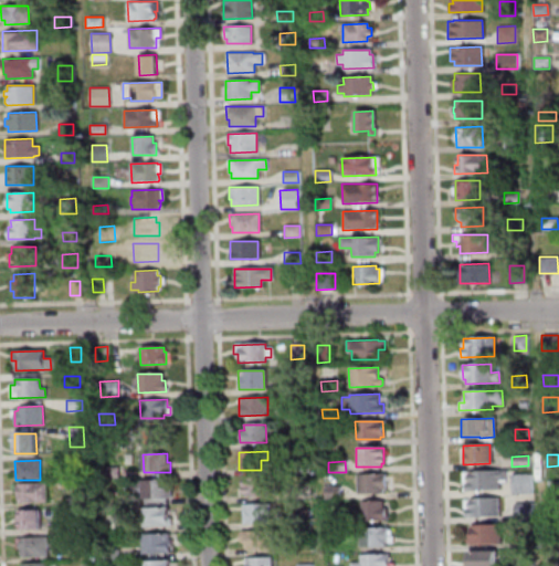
[(289,473),(289,462),(305,462),(305,472),(289,473)]
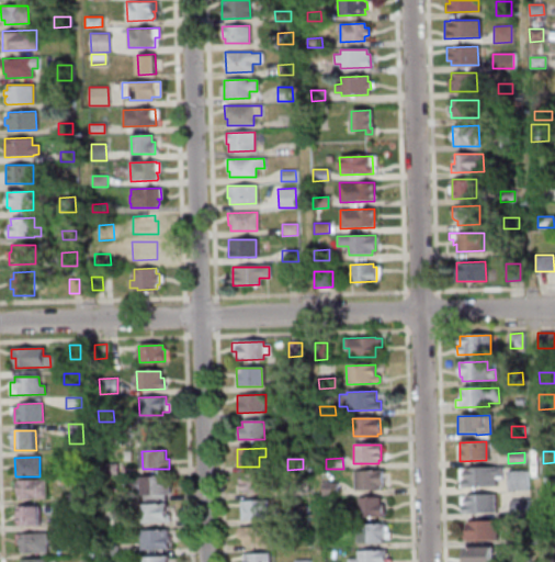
[(116,474),(101,475),(101,464),(116,464),(116,474)]
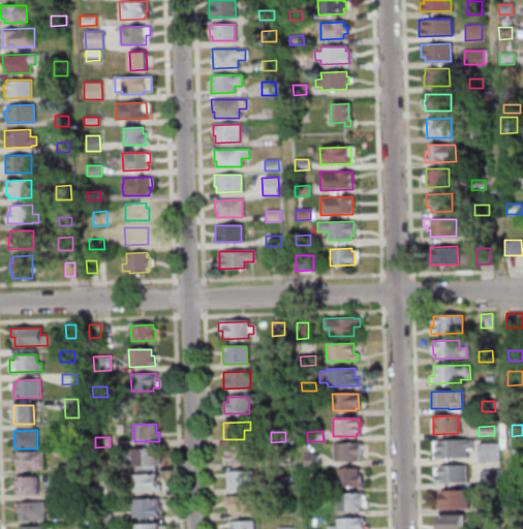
[(471,448),(465,448),(466,458),(432,459),(432,441),(471,440),(471,448)]
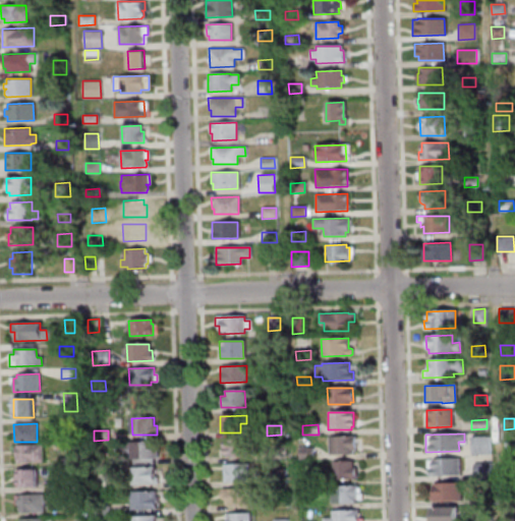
[(354,437),(355,451),(352,451),(352,454),(329,455),(328,437),(354,437)]
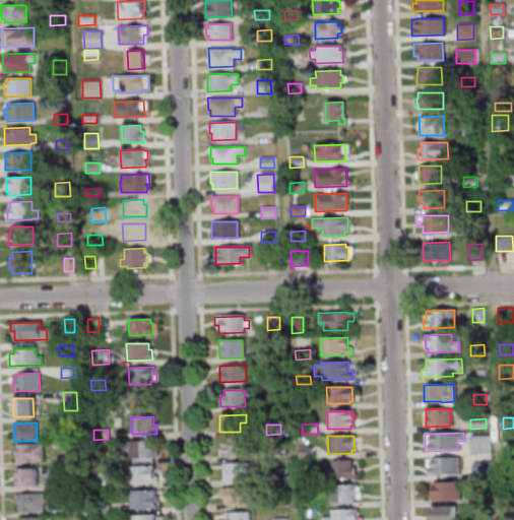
[(487,453),(469,454),(469,437),(487,436),(487,453)]
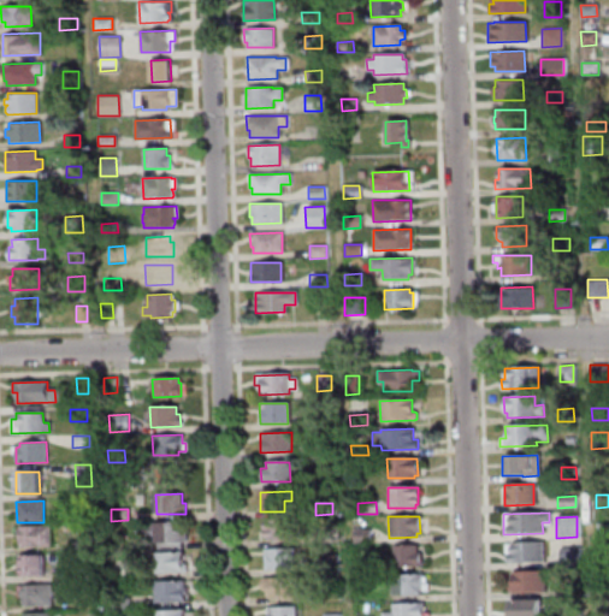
[(293,520),(294,540),(266,540),(266,537),(264,537),(262,521),(293,520)]
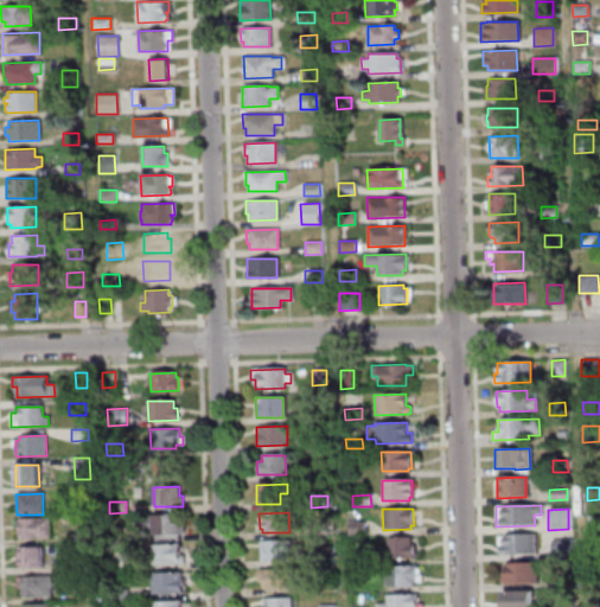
[(144,528),(144,516),(183,515),(183,534),(154,535),(154,528),(144,528)]
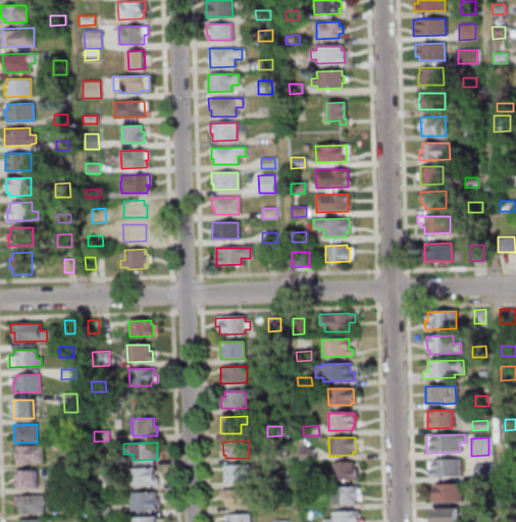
[(515,454),(505,455),(504,445),(515,444),(515,454)]
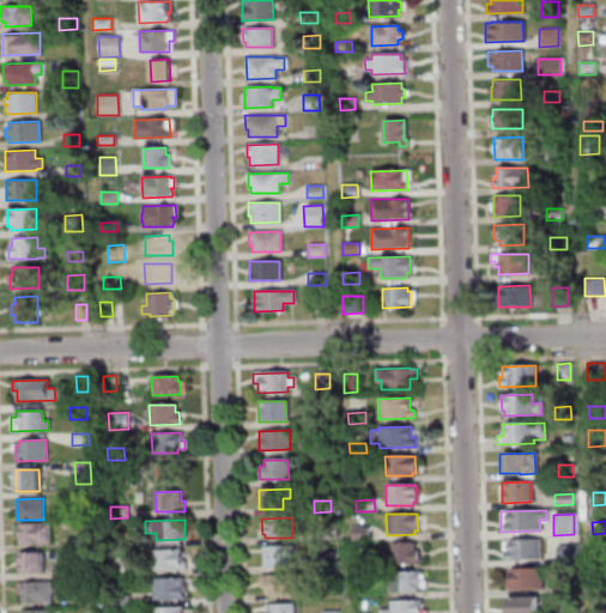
[(19,525),(50,523),(50,542),(19,544),(19,525)]
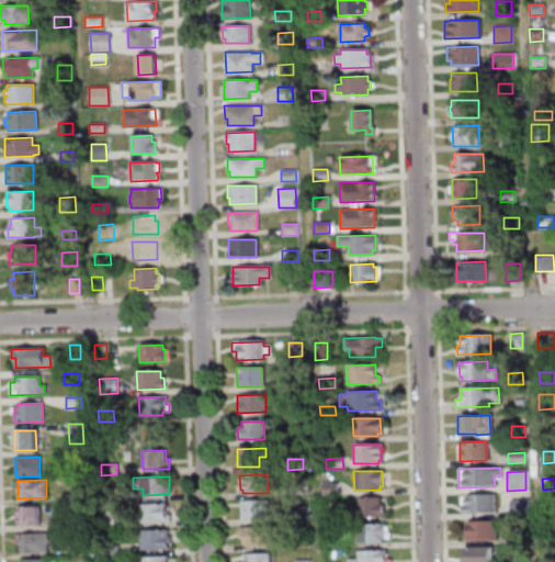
[(320,484),(336,483),(336,495),(321,496),(320,484)]
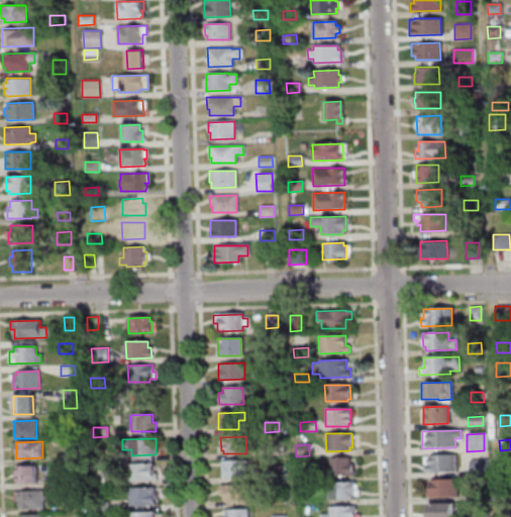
[(427,455),(454,454),(455,472),(426,473),(425,464),(422,464),(422,457),(427,457),(427,455)]
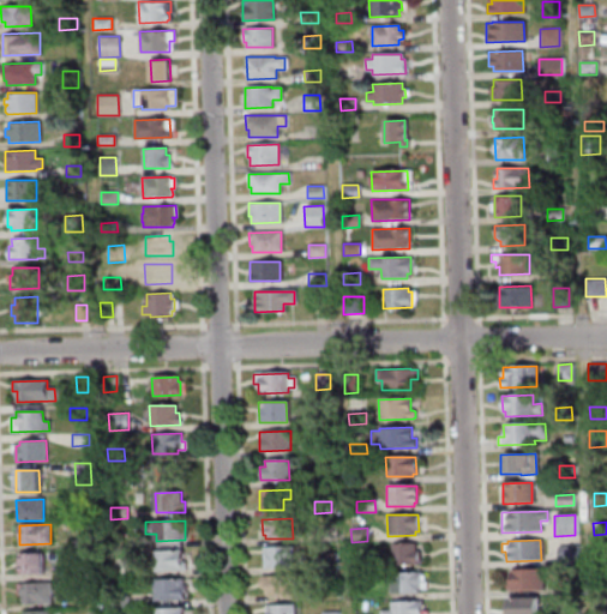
[(392,564),(391,545),(414,545),(414,551),(418,551),(418,564),(392,564)]
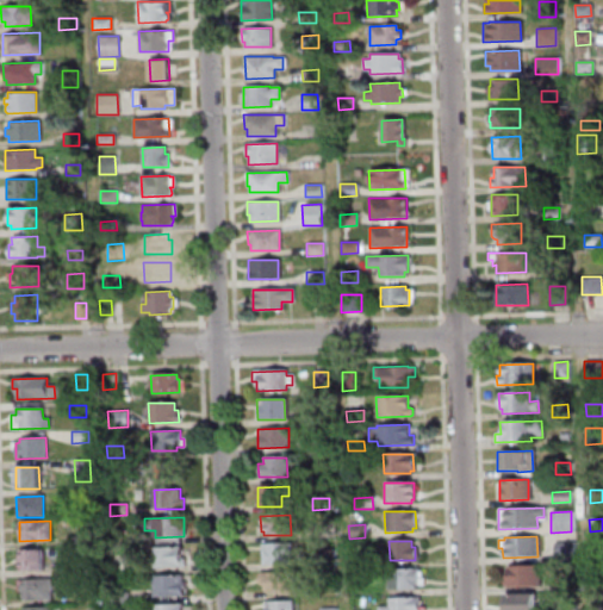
[(554,561),(553,542),(572,542),(572,560),(554,561)]
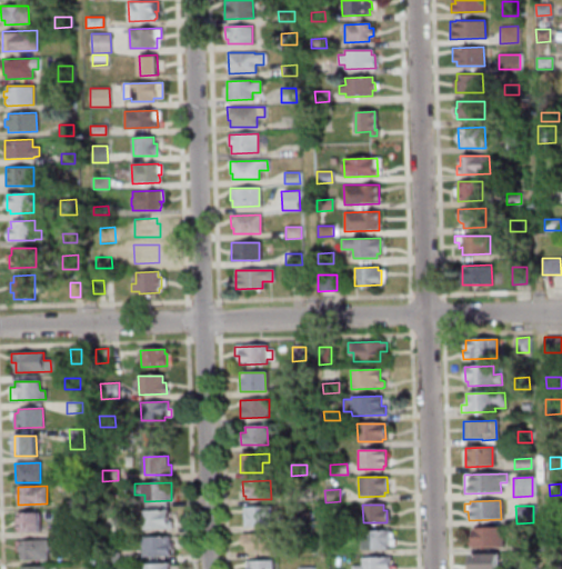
[(270,507),(270,526),(243,526),(243,507),(270,507)]
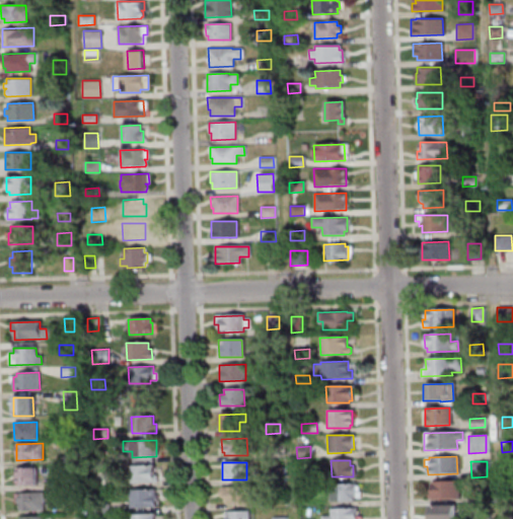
[(153,465),(154,484),(134,484),(133,465),(153,465)]
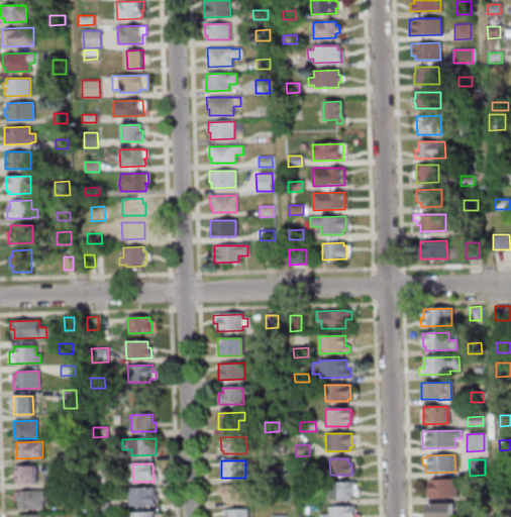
[(501,466),(510,464),(510,475),(501,475),(501,466)]
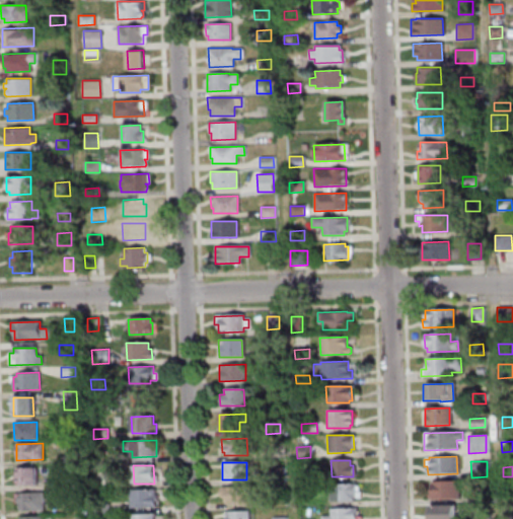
[(35,468),(35,484),(16,484),(15,469),(35,468)]
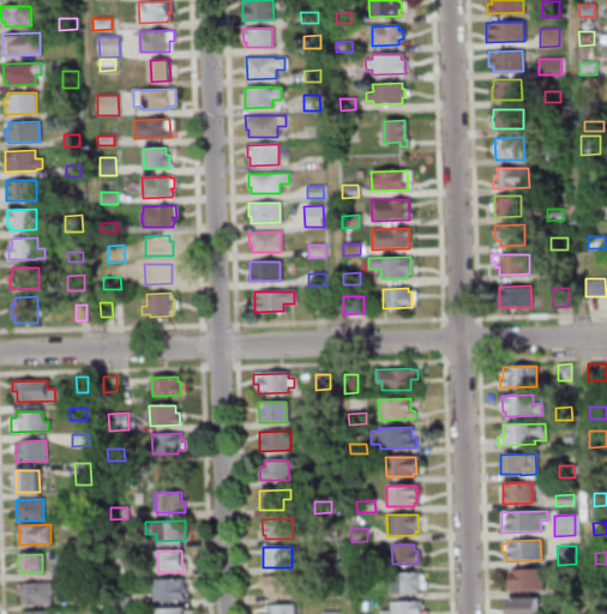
[(335,570),(318,571),(318,555),(334,554),(335,570)]
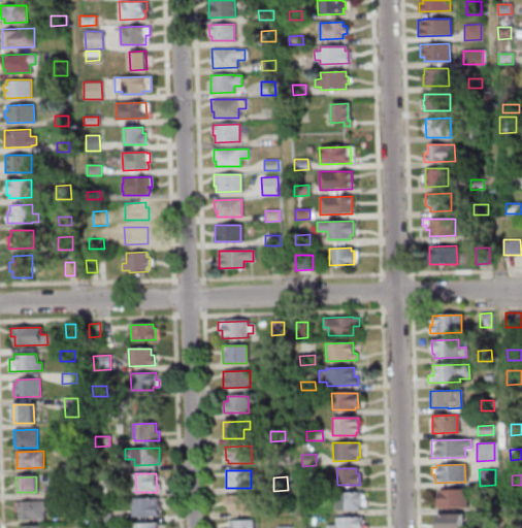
[(108,495),(96,496),(95,482),(108,482),(108,495)]
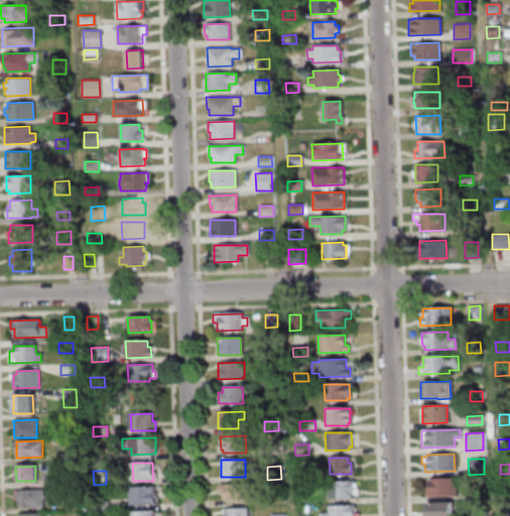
[(456,496),(424,497),(424,488),(428,488),(427,479),(455,479),(456,496)]
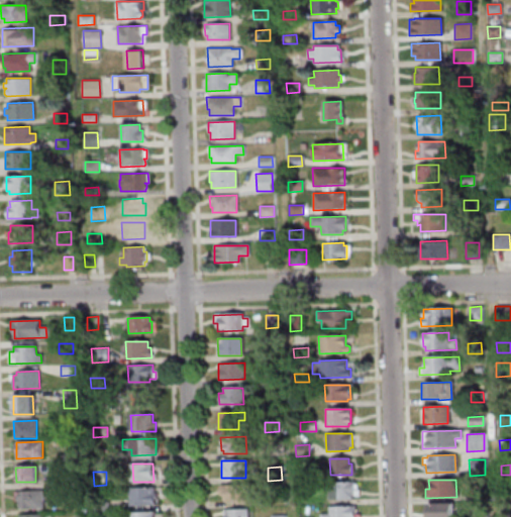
[(352,496),(350,496),(350,499),(328,500),(328,484),(352,483),(352,496)]
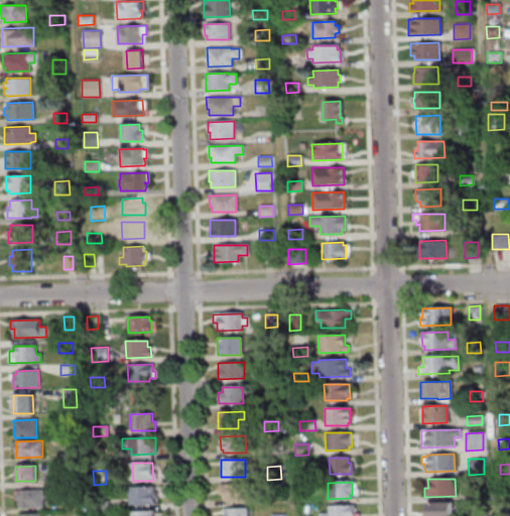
[(509,497),(501,498),(500,483),(509,482),(509,497)]
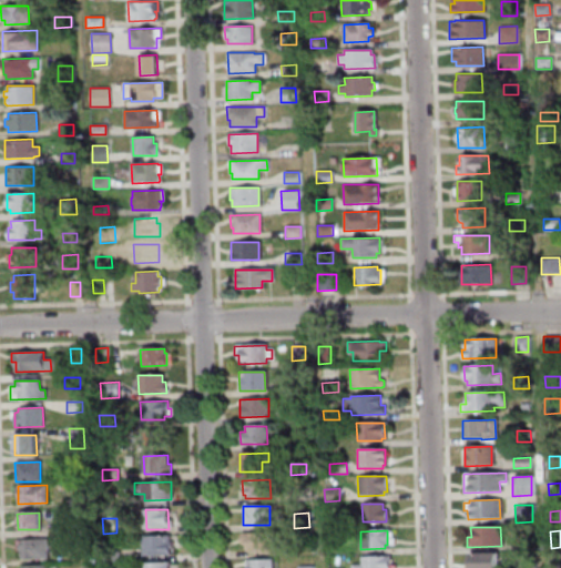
[(241,544),(241,534),(268,533),(268,550),(246,551),(245,544),(241,544)]
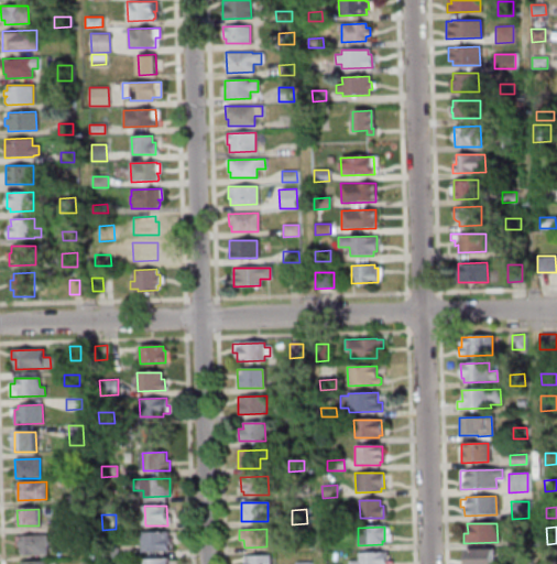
[(528,531),(528,543),(515,543),(514,532),(528,531)]
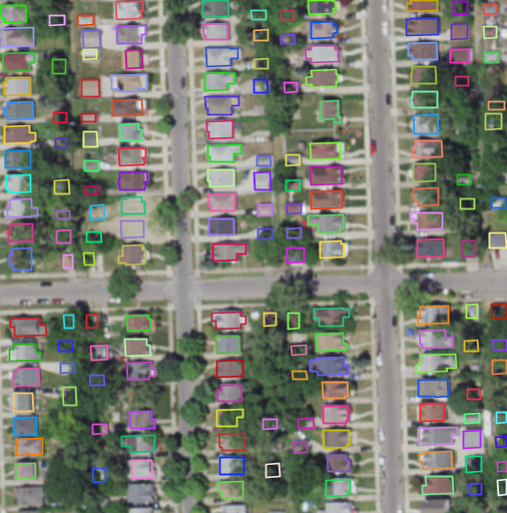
[(129,485),(153,484),(154,500),(129,501),(129,485)]
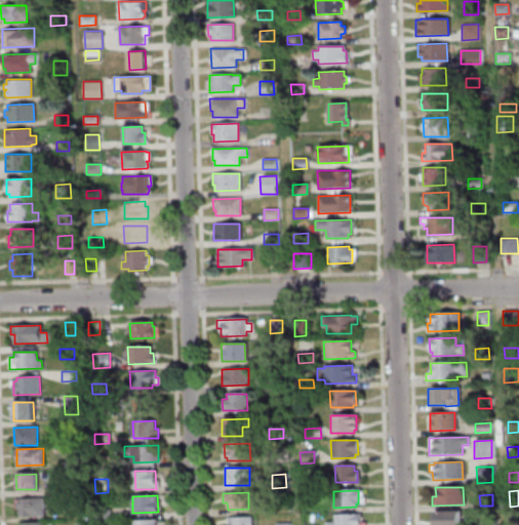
[(13,499),(43,498),(43,516),(20,517),(20,509),(14,510),(13,499)]
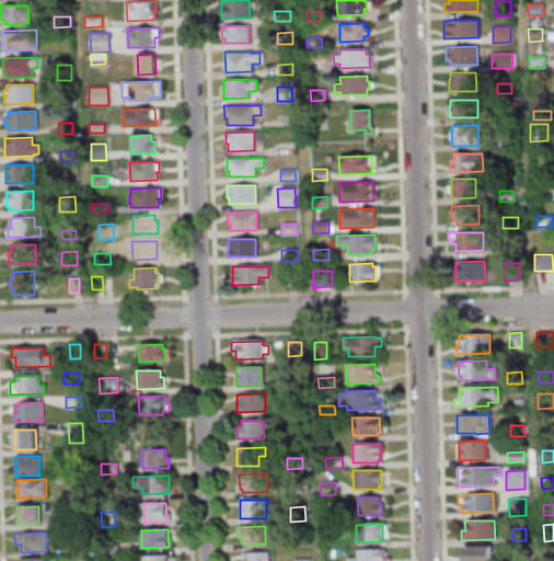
[(102,554),(102,545),(117,545),(117,553),(102,554)]
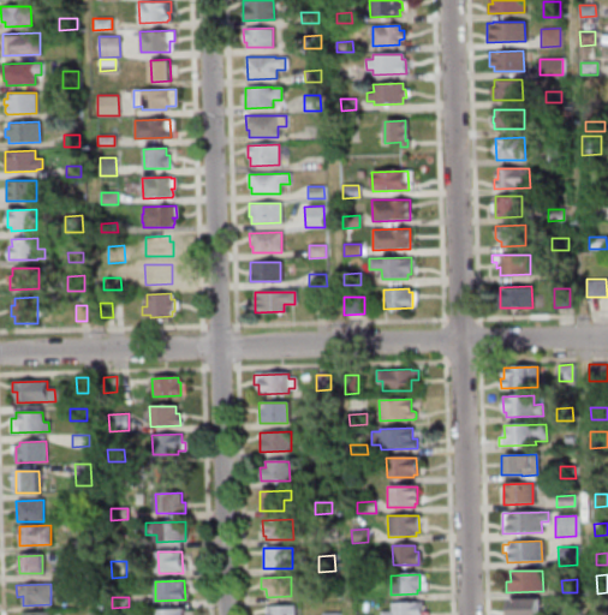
[(504,614),(504,611),(507,611),(507,599),(537,599),(537,614),(504,614)]
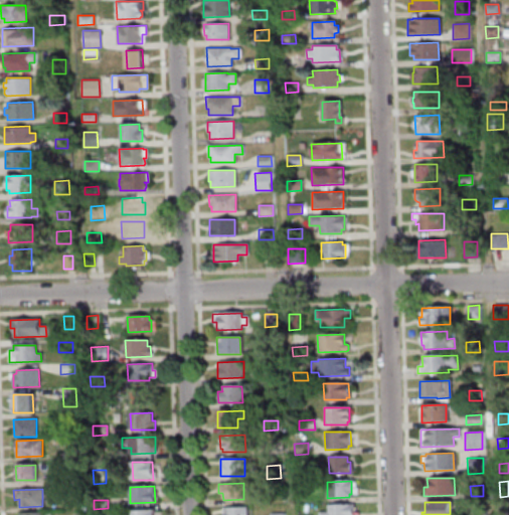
[(352,514),(319,514),(319,513),(327,513),(327,505),(352,505),(352,514)]
